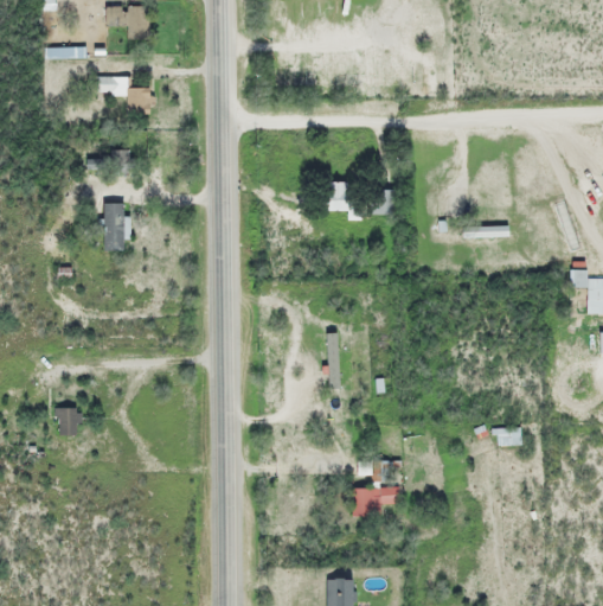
[(128,87),(128,76),(97,76),(97,94),(129,94),(129,114),(152,114),(152,87),(128,87)]
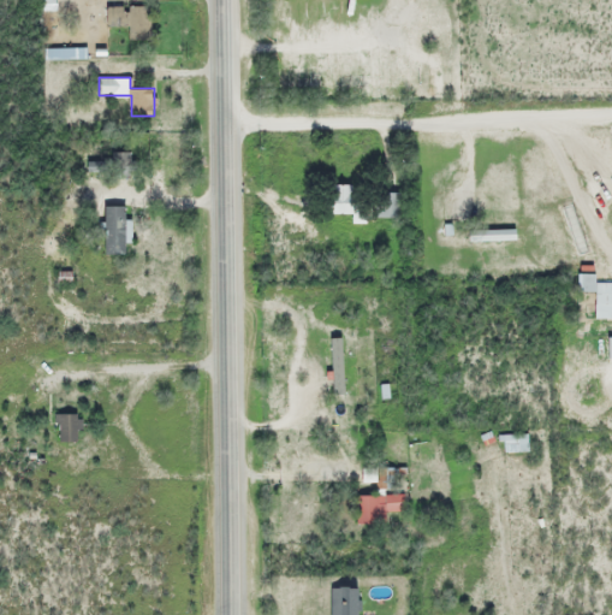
[(112,152),(112,177),(132,177),(132,152),(112,152)]
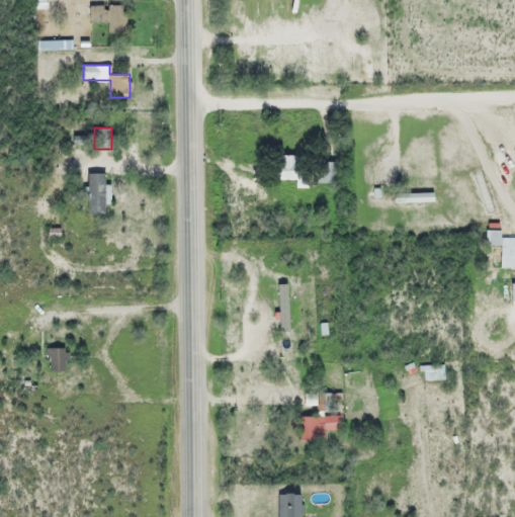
[(276,180),(310,180),(310,155),(276,155),(276,180)]
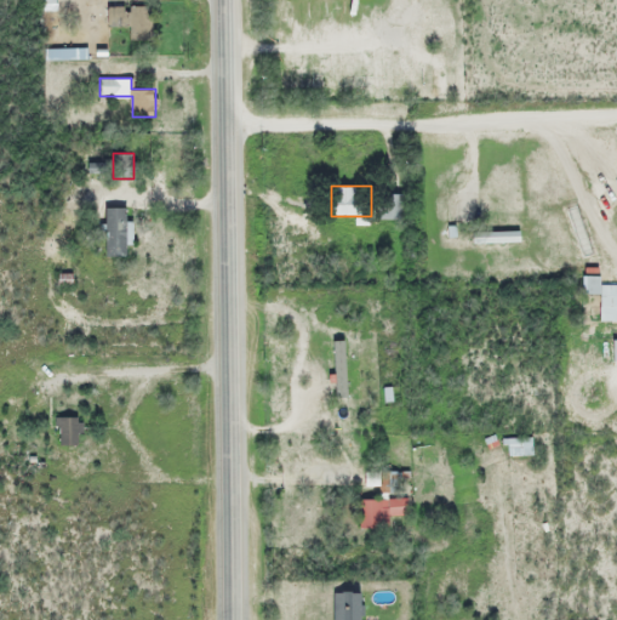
[(410,220),(410,193),(380,193),(380,220),(410,220)]
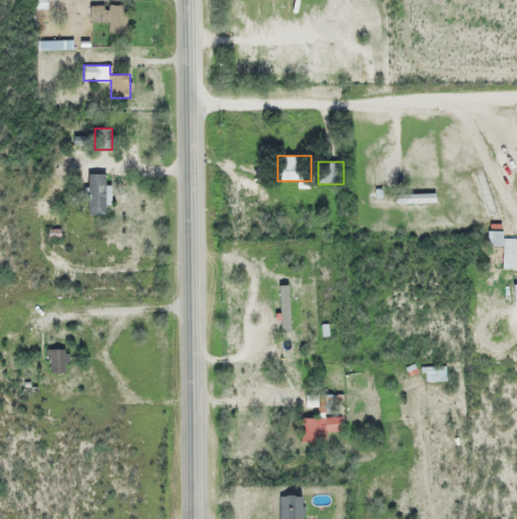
[(106,214),(107,173),(88,173),(88,214),(106,214)]
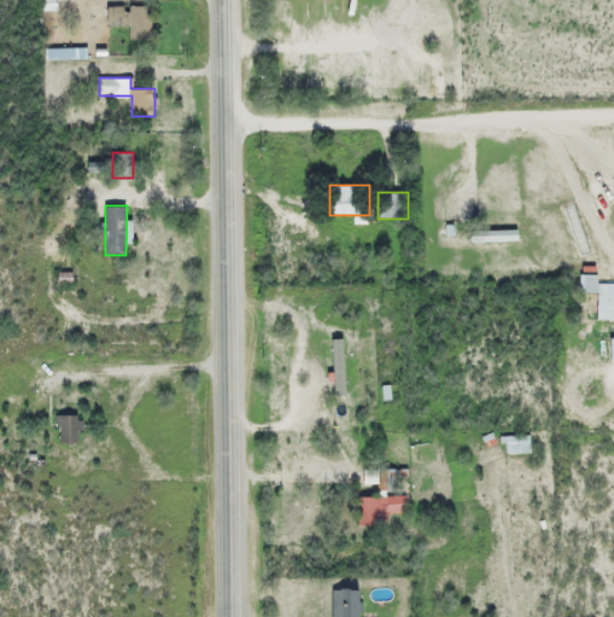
[(518,230),(469,230),(469,242),(518,242),(518,230)]
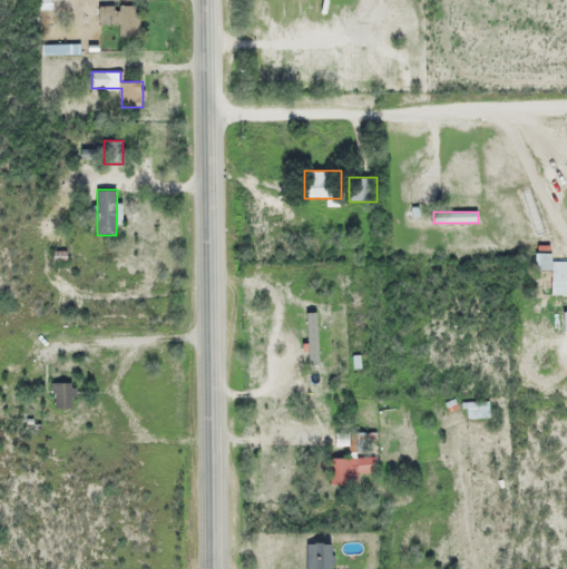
[(566,261),(550,261),(550,257),(536,257),(535,270),(553,270),(553,295),(566,295),(566,261)]
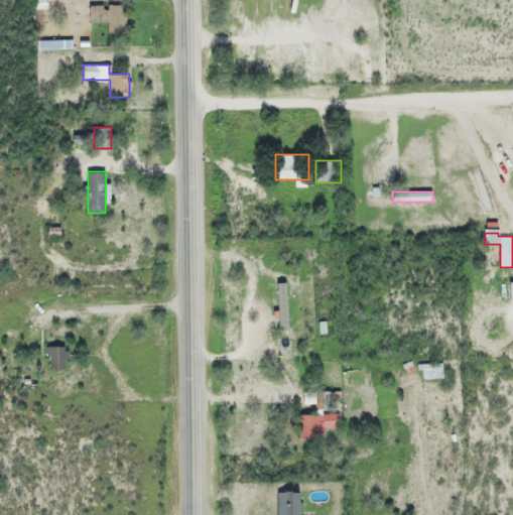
[(69,370),(69,347),(47,347),(47,370),(69,370)]
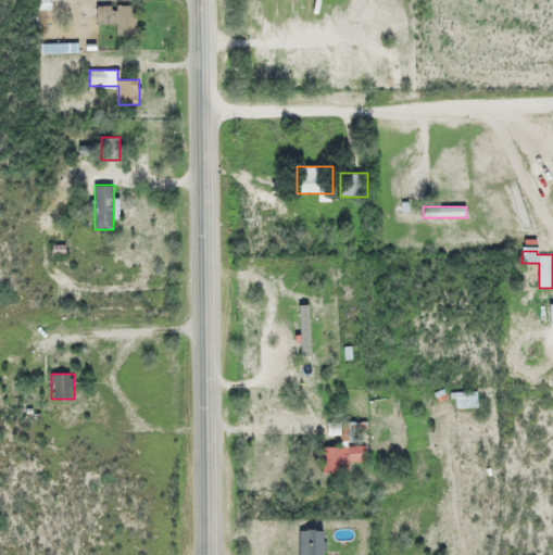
[(470,400),(470,406),(479,406),(479,392),(457,392),(457,400),(470,400)]
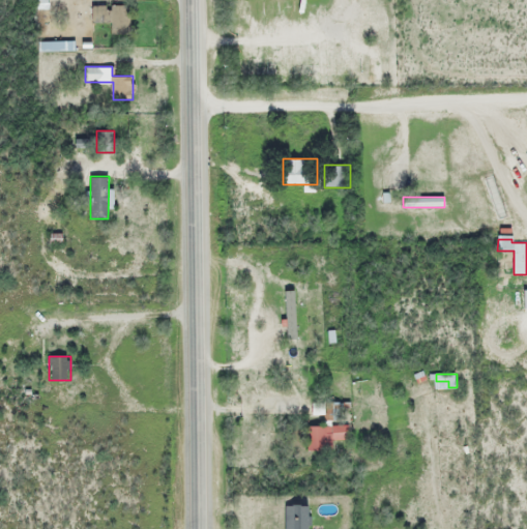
[(327,418),(343,416),(342,404),(326,405),(327,418)]
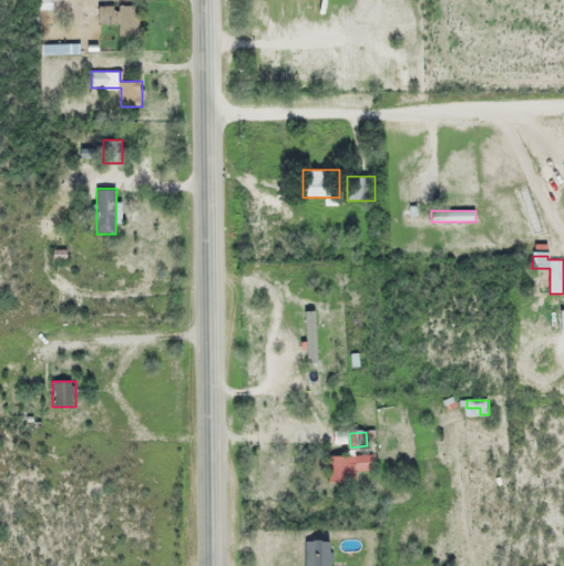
[(329,482),(357,482),(357,471),(372,471),(372,453),(349,453),(349,458),(329,458),(329,482)]
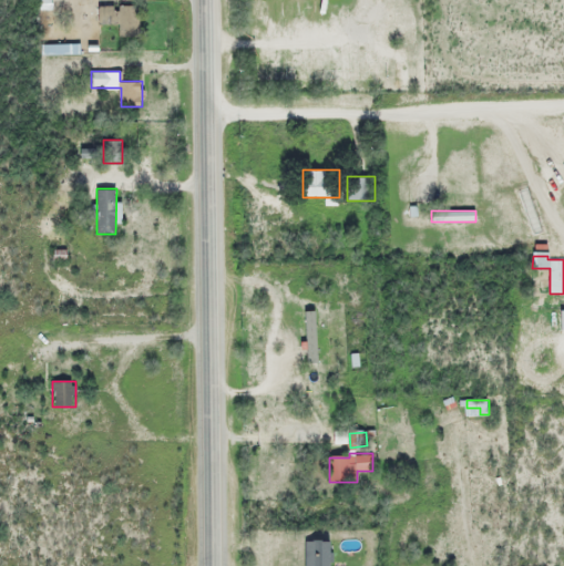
[(327,565),(327,542),(316,542),(316,545),(324,545),(324,551),(306,551),(306,565),(347,565),(348,565),(327,565)]
